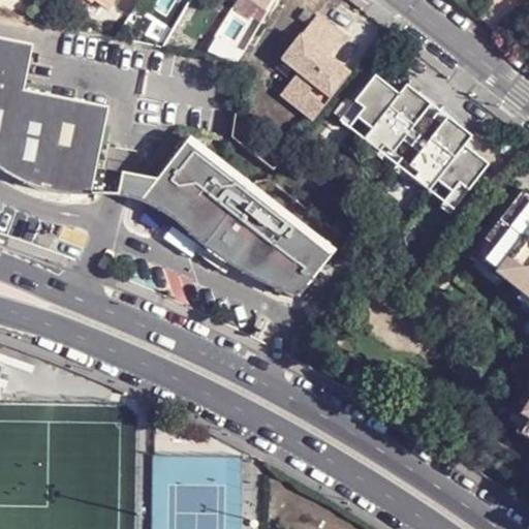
[(98,0),(74,0),(91,10),(98,0)]
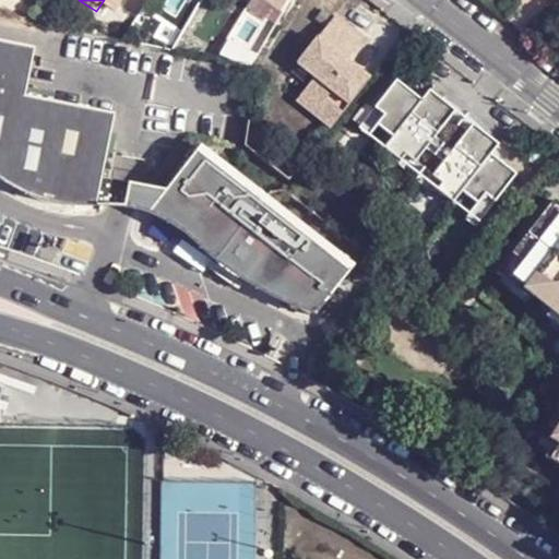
[(531,0),(522,0),(507,16),(511,19),(524,28),(542,10),(531,0)]
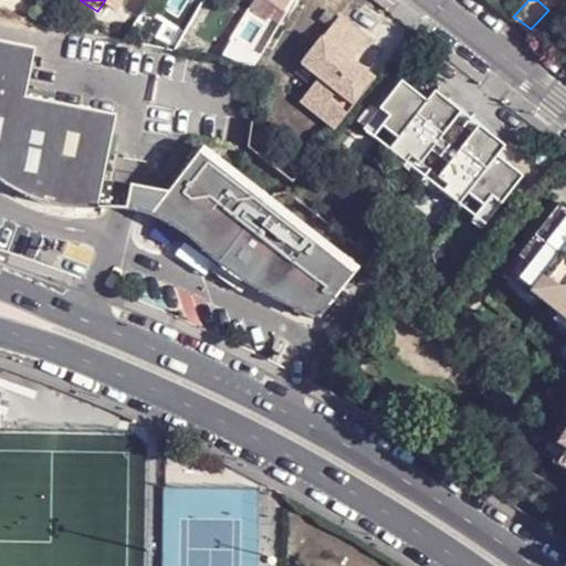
[(171,32),(180,38),(191,22),(181,16),(171,32)]
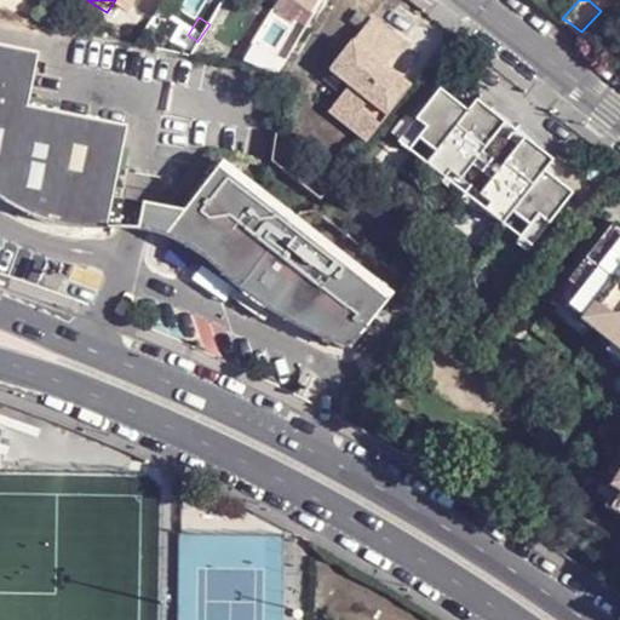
[(372,17),(336,62),(354,78),(349,85),(340,95),(359,109),(345,125),(365,141),(409,87),(384,67),(403,42),(372,17)]
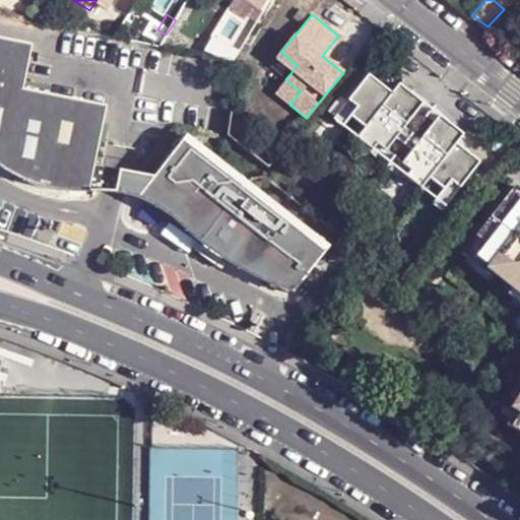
[(203,55),(212,56),(222,37),(215,33),(203,55)]
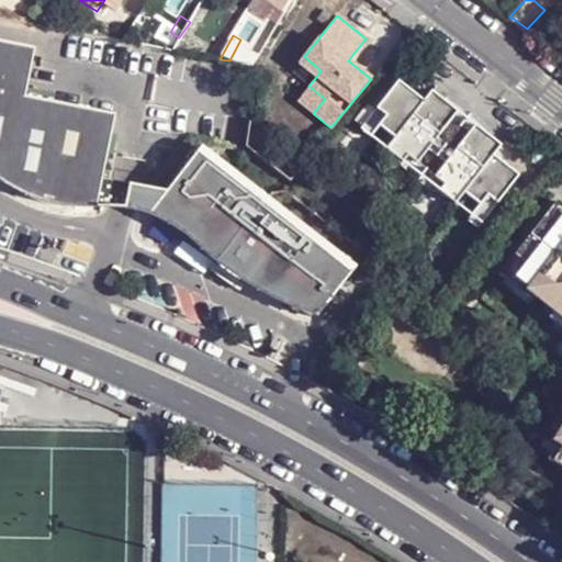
[(35,46),(0,38),(0,176),(8,182),(32,195),(49,201),(98,208),(103,180),(116,113),(26,94),(35,46)]
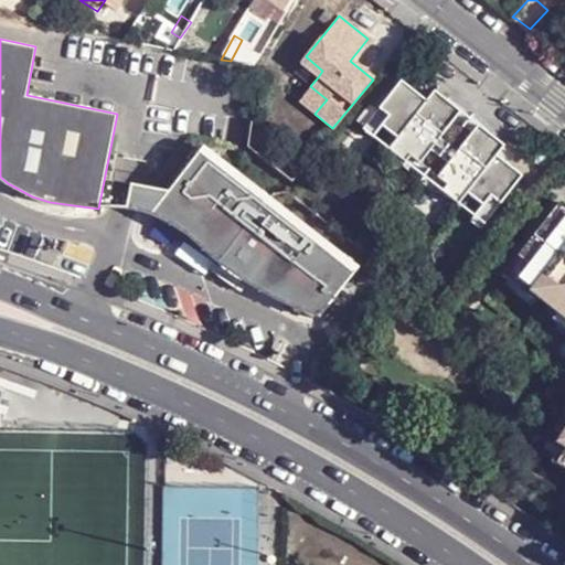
[(306,56),(300,63),(318,77),(322,71),(306,56)]
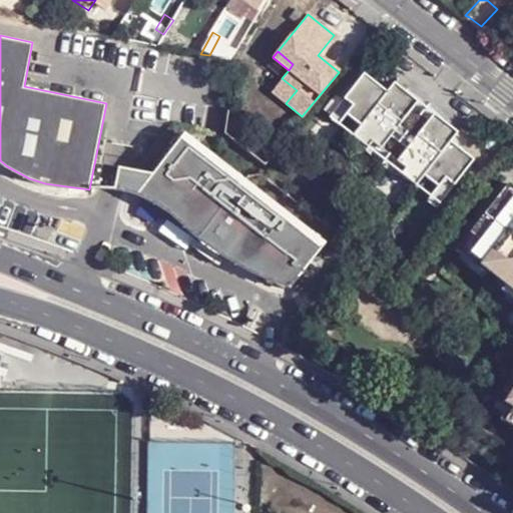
[(363,70),(343,97),(351,103),(343,114),(358,126),(350,135),(365,147),(370,140),(380,149),(390,136),(398,125),(411,109),(417,100),(406,91),(393,81),(386,89),(363,70)]
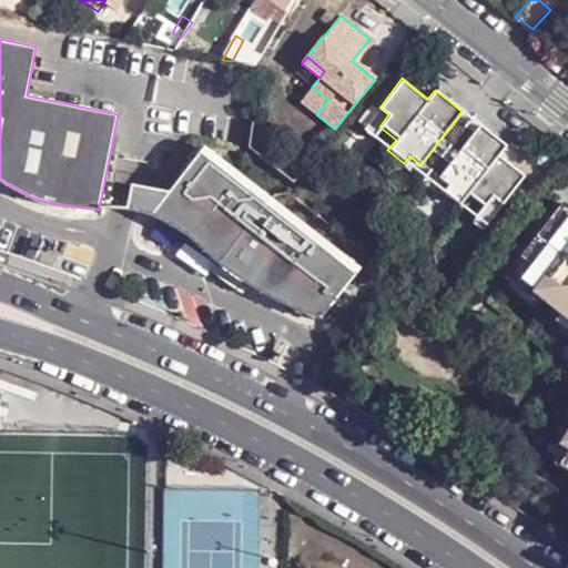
[(312,87),(300,101),(316,114),(328,100),(312,87)]
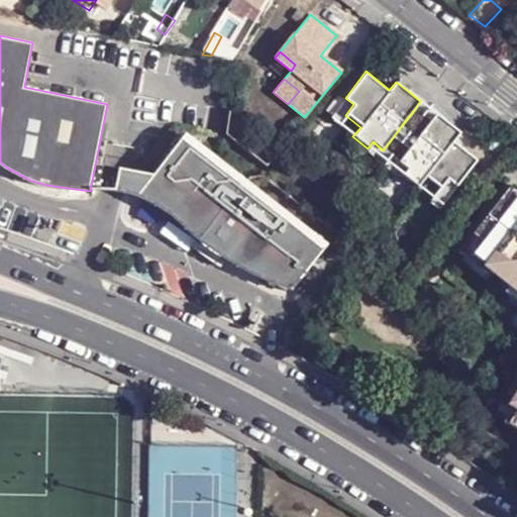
[(417,93),(409,92),(420,101),(414,110),(429,122),(436,113),(448,123),(445,115),(438,106),(429,99),(424,96),(417,93)]
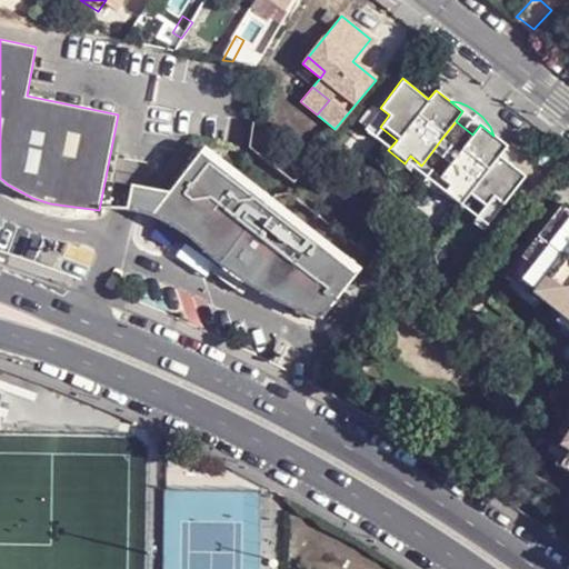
[(380,108),(361,129),(371,138),(380,127),(389,115),(380,108)]
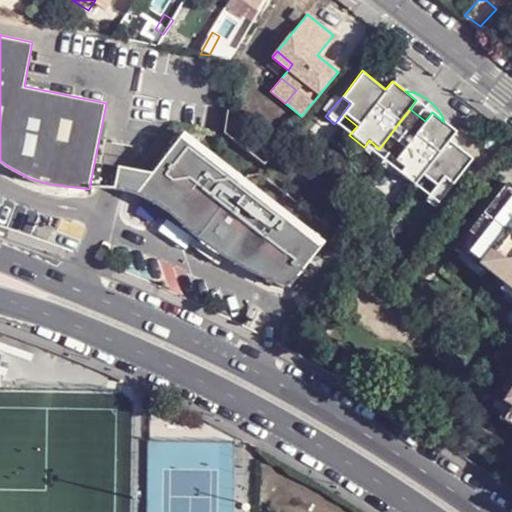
[(444,122),(432,112),(425,121),(412,136),(403,147),(394,160),(402,168),(398,174),(413,187),(421,175),(436,187),(444,176),(452,181),(471,158),(450,141),(456,132),(444,122)]
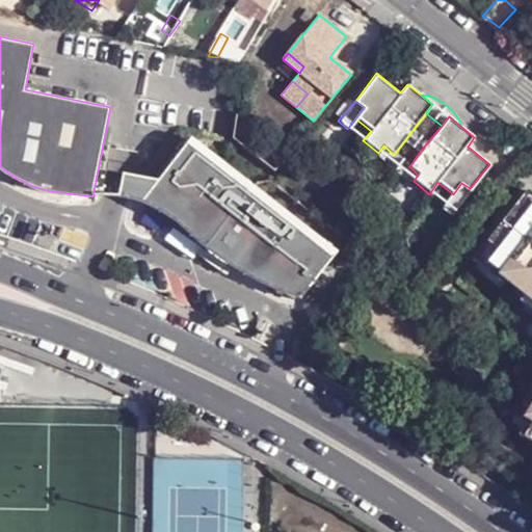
[(428,141),(413,130),(404,141),(419,153),(428,141)]
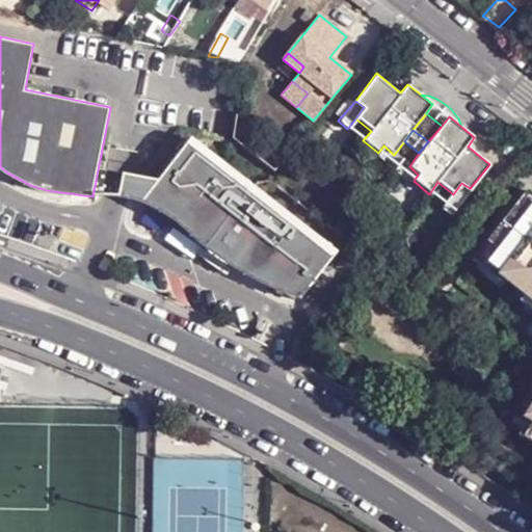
[(158,181),(123,175),(118,197),(130,200),(145,205),(161,212),(171,218),(182,227),(192,236),(204,245),(216,255),(229,263),(243,271),(256,278),(267,284),(281,290),(302,297),(337,253),(187,141),(158,181)]
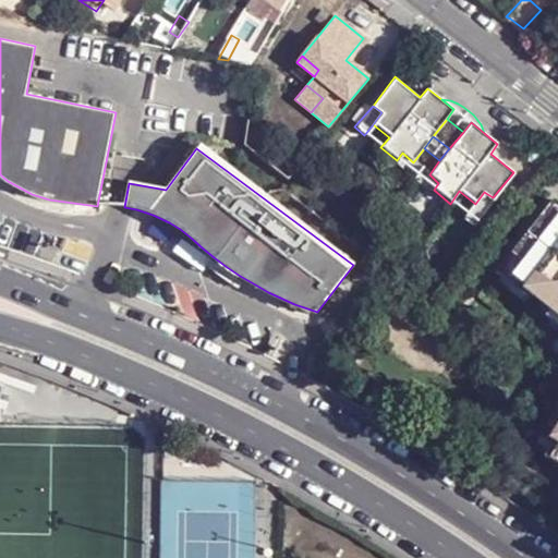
[(413,162),(402,153),(397,160),(395,164),(400,171),(405,176),(415,185),(425,190),(434,190),(438,183),(429,174),(413,162)]
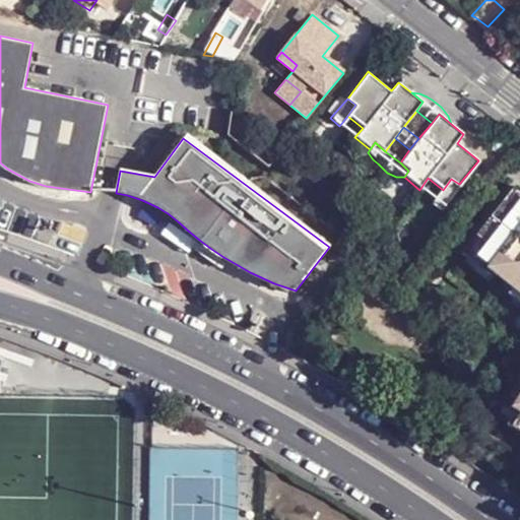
[(120,171),(95,167),(90,192),(106,192),(116,193),(120,171)]
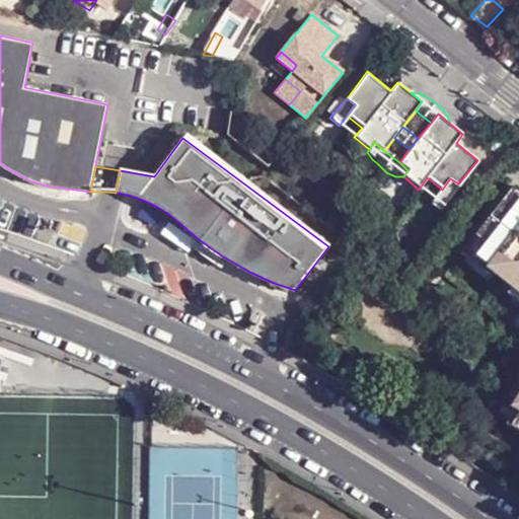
[(458,183),(450,178),(442,190),(434,202),(442,207),(458,183)]
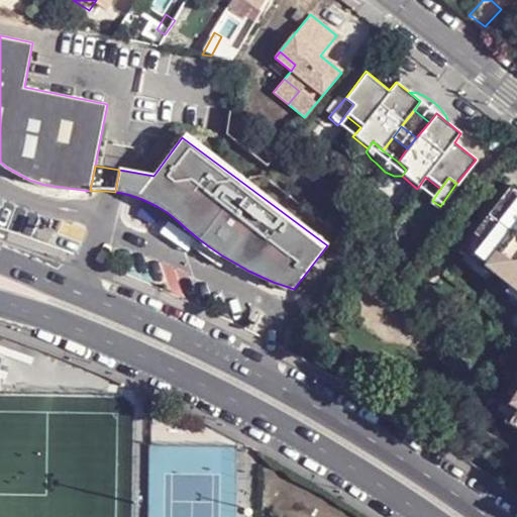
[(492,230),(479,248),(493,262),(491,264),(494,266),(514,280),(516,281),(516,401),(516,404),(516,184),(514,182),(483,221),(492,230)]
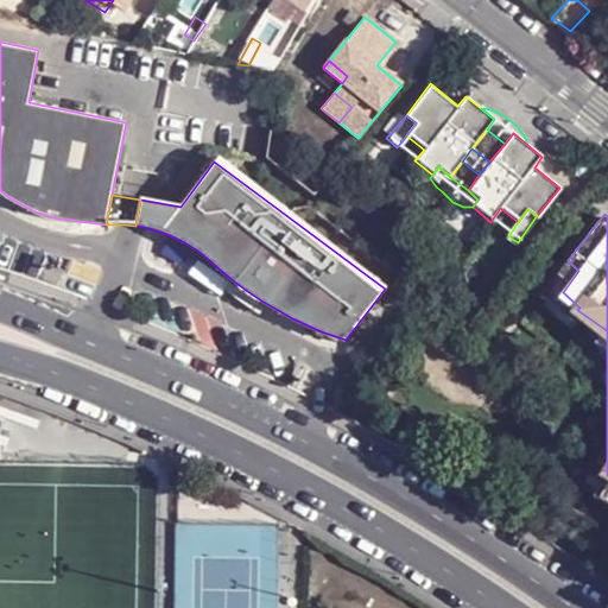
[(578,271),(567,261),(536,301),(571,323),(581,312),(577,310),(580,308),(563,292),(578,271)]
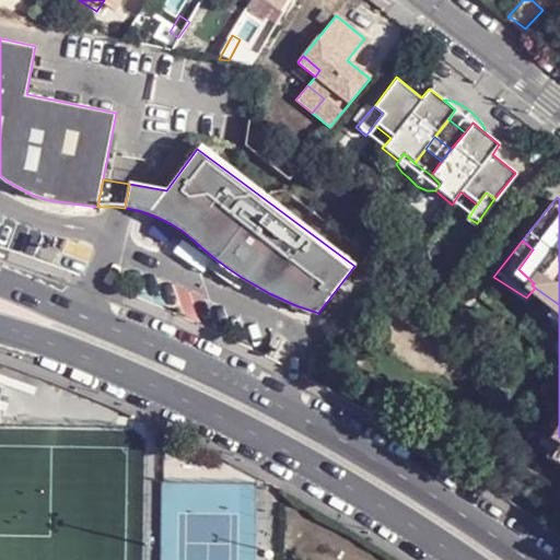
[(559,304),(557,303),(547,313),(559,323),(559,403),(553,413),(559,418),(559,304)]
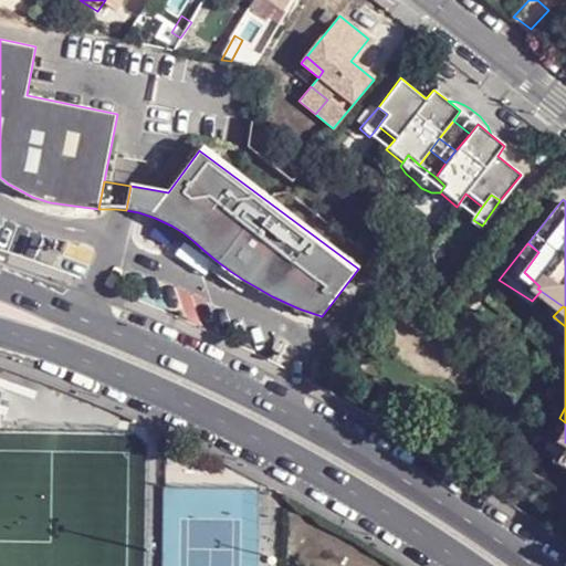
[(565,471),(565,470),(565,442),(552,459),(565,471)]
